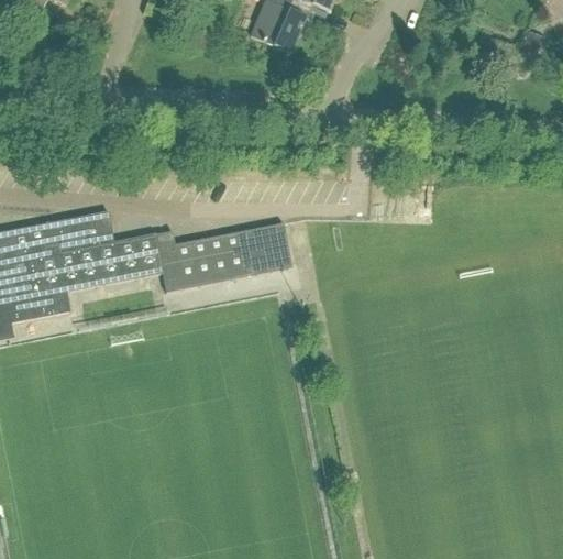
[(13,0),(41,11),(45,0),(54,0),(65,4),(66,0),(13,0)]
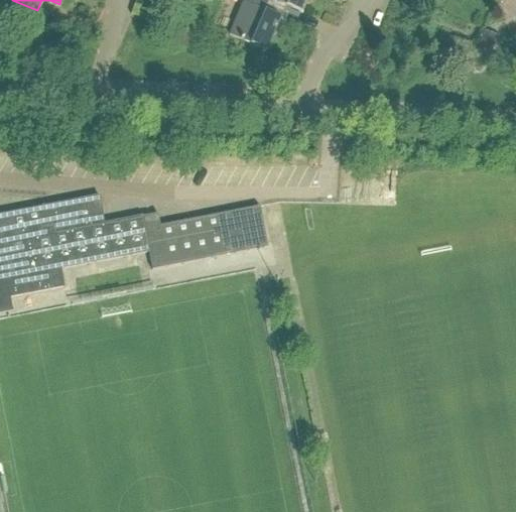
[(242,0),(229,31),(266,47),(279,15),(263,8),(266,0),(242,0)]
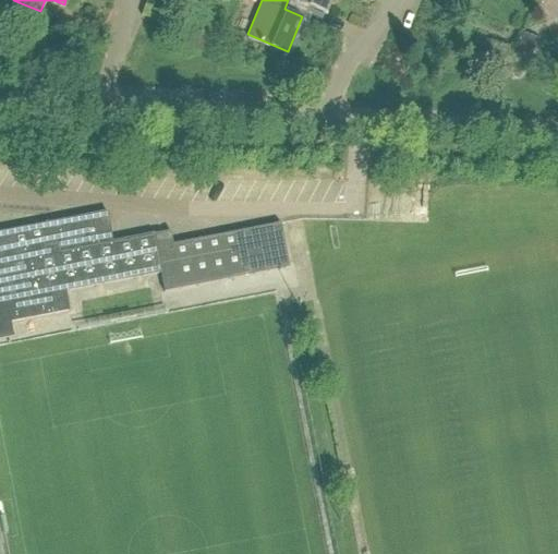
[(301,0),(326,10),(329,0),(301,0)]
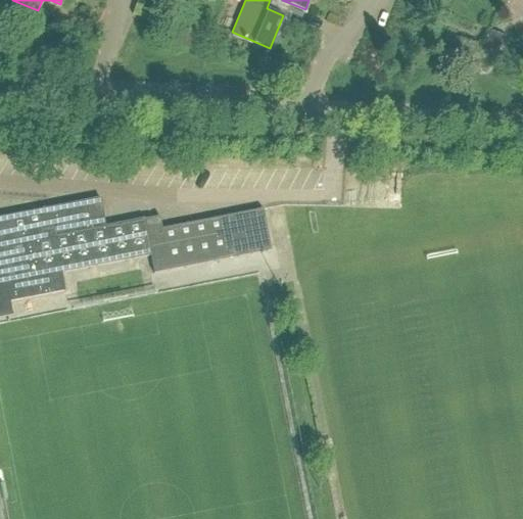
[(145,217),(144,217),(105,224),(100,196),(0,215),(0,282),(6,282),(9,300),(36,295),(55,291),(65,289),(64,284),(63,283),(61,271),(125,258),(152,253),(145,217)]
